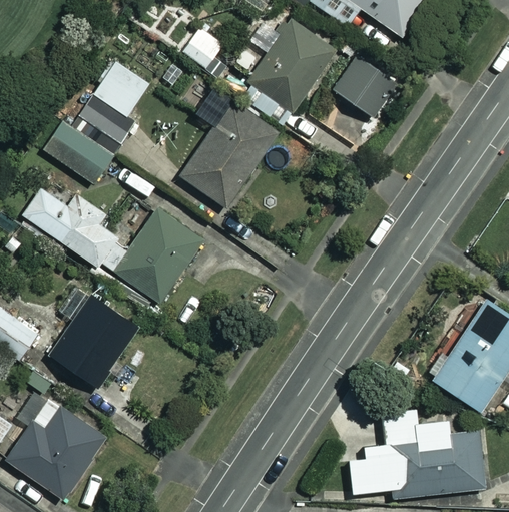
[(305,1),(349,32),(364,10),(399,36),(425,0),(293,0),(301,6),(305,1)]
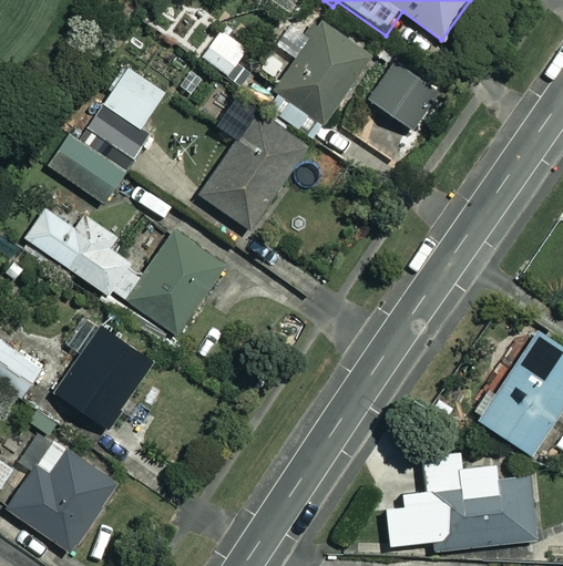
[(371,55),(320,20),(272,89),(323,124),(371,55)]
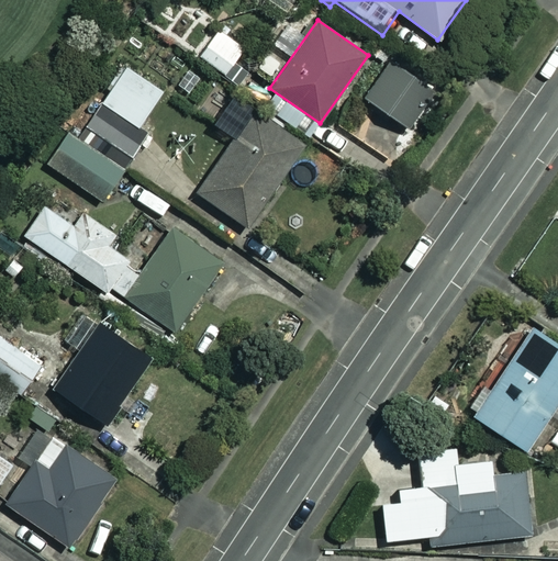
[(247,51),(222,30),(201,53),(226,75),(247,51)]
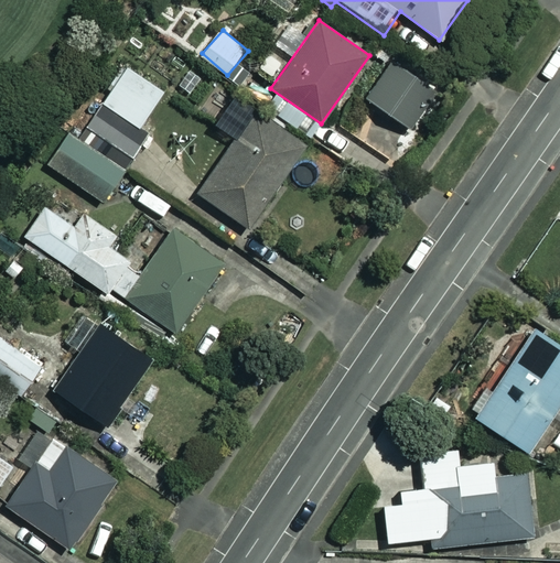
[(430,87),(392,61),(365,98),(402,125),(430,87)]
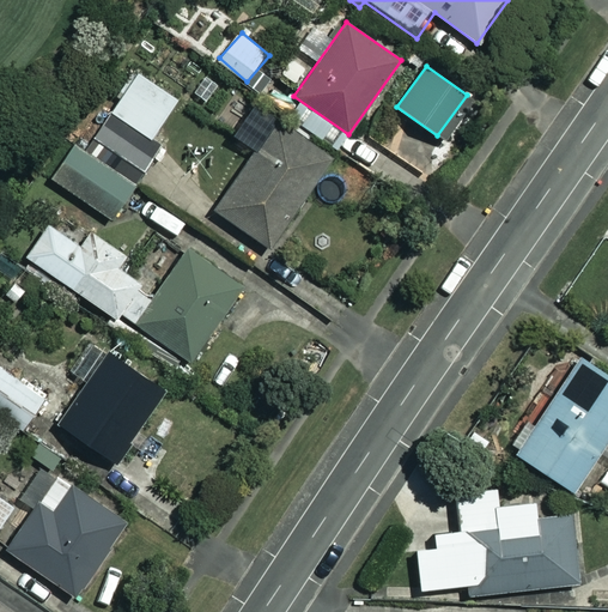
[(178,101),(137,73),(110,114),(152,141),(178,101)]
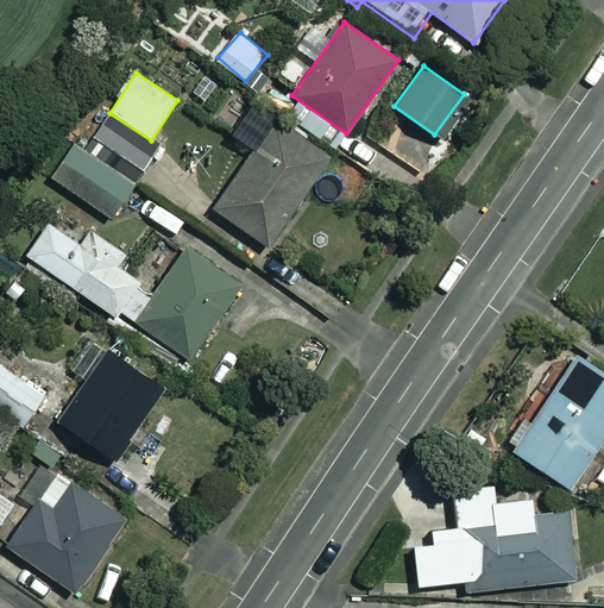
[(331,158),(275,118),(211,207),(268,248),(331,158)]
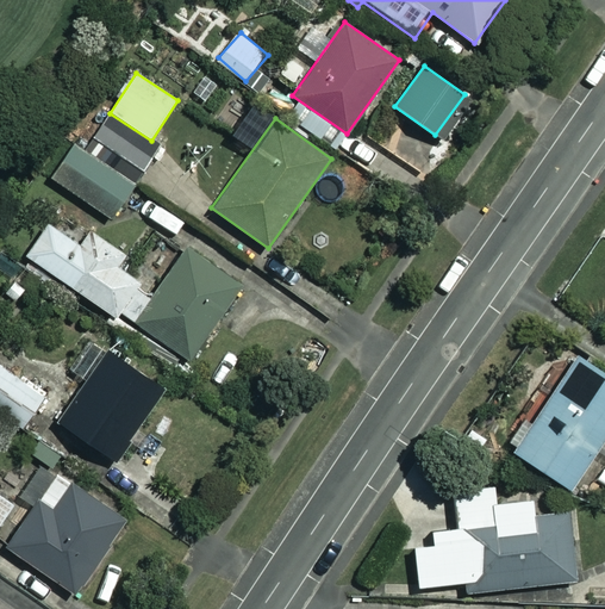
[(132,187),(75,147),(52,178),(111,218),(132,187)]
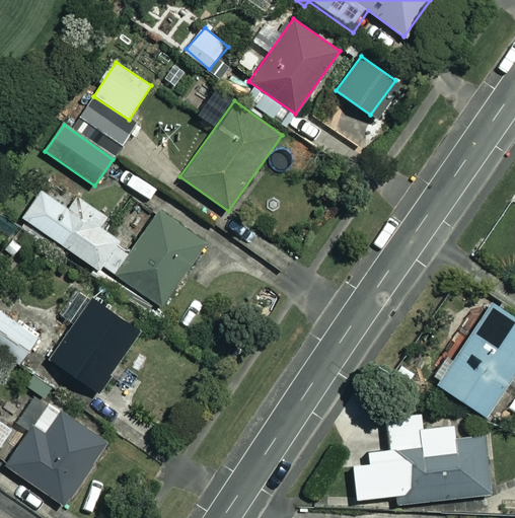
[(117,276),(133,250),(100,229),(107,218),(73,195),(67,206),(41,189),(21,219),(99,270),(102,266),(117,276)]
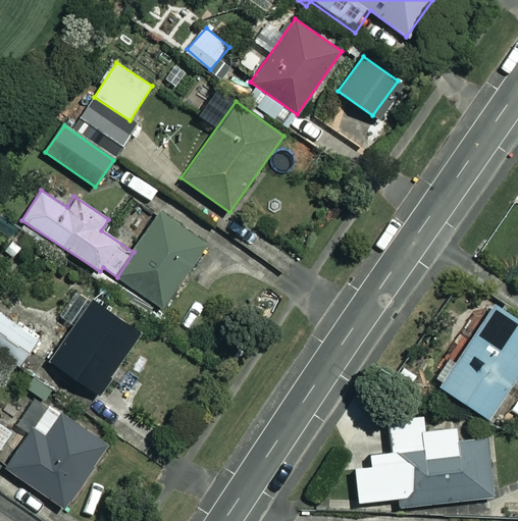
[(134,252),(117,277),(166,309),(209,243),(160,211),(134,252)]
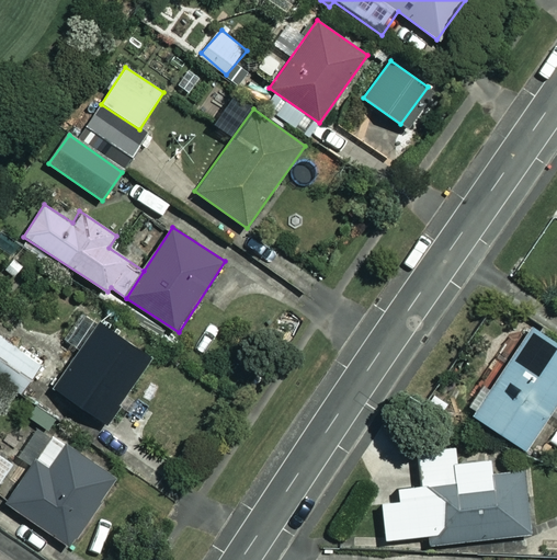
[(151,356),(95,320),(52,388),(108,424),(151,356)]
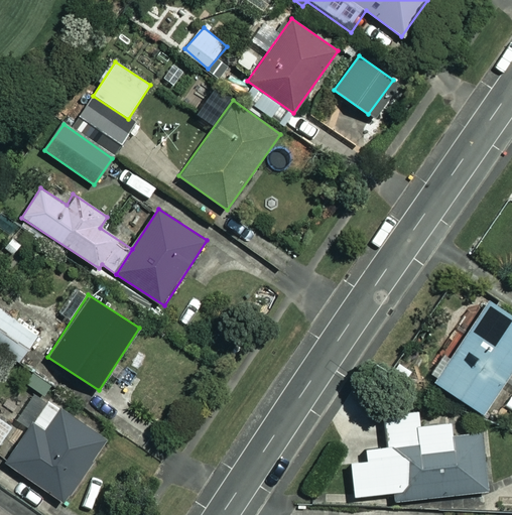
[(511,312),(497,302),(442,383),(489,414),(511,379),(511,312)]
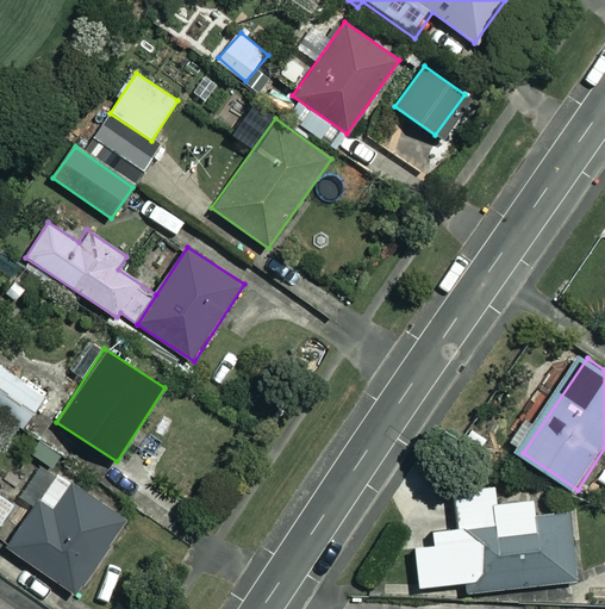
[(0,364),(0,409),(26,426),(47,393),(0,364)]
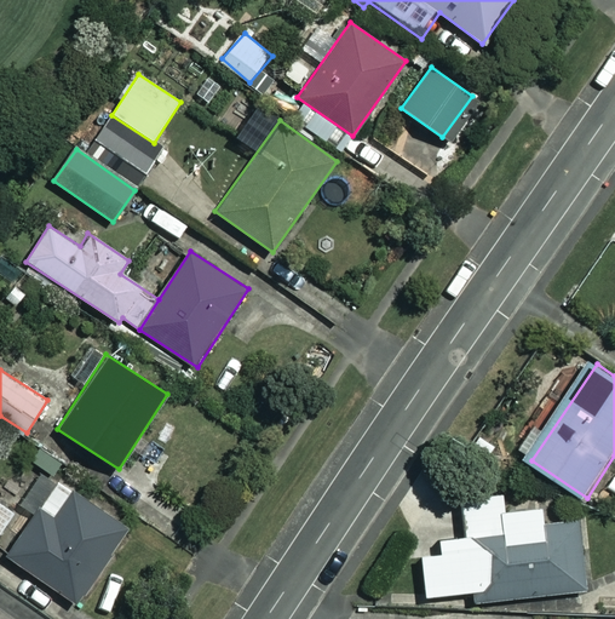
[(131,529),(59,480),(6,555),(76,606),(131,529)]
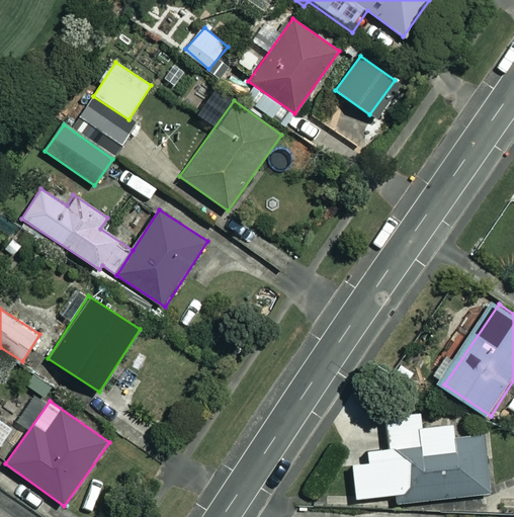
[(0,416),(0,454),(18,430),(0,416)]
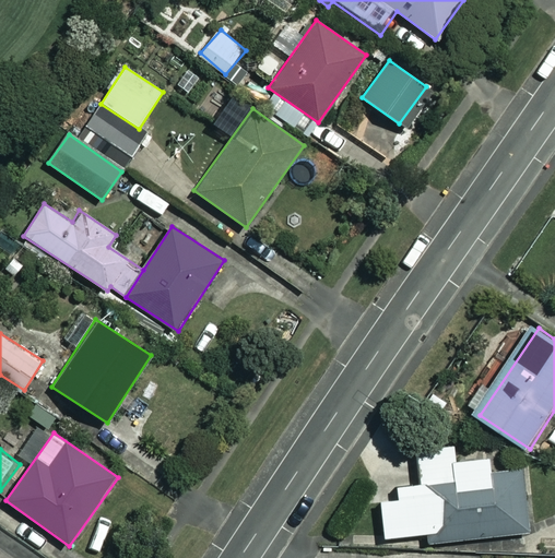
[(532,471),(427,481),(434,543),(539,533),(532,471)]
